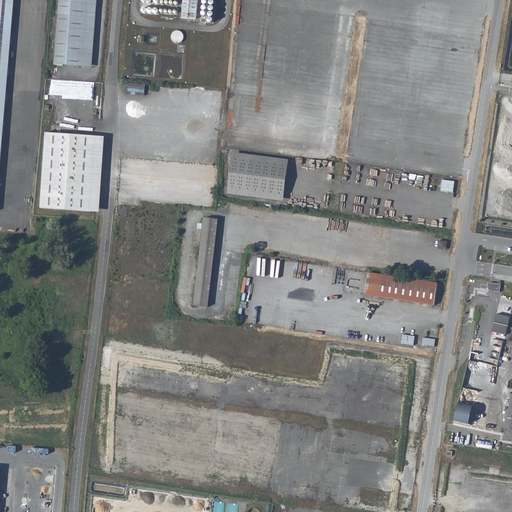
[(0,0),(0,160),(3,117),(12,0),(0,0)]
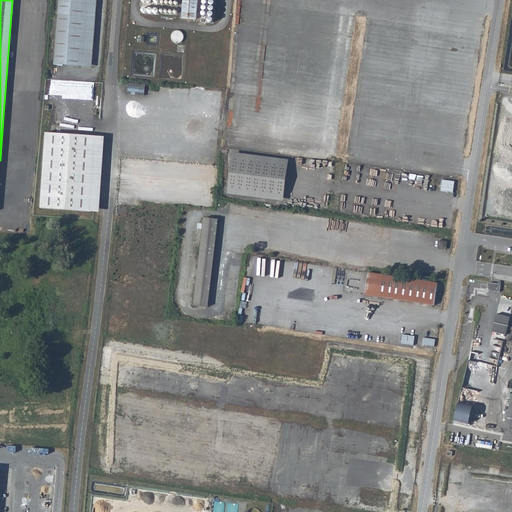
[(97,0),(60,0),(55,66),(92,69),(97,0)]
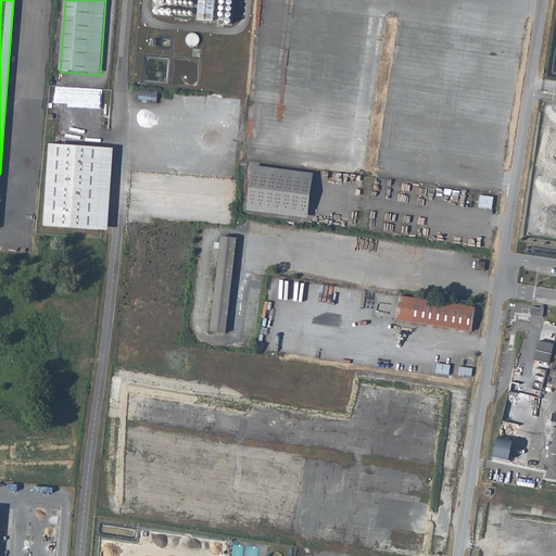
[(212,0),(196,0),(194,20),(211,21),(212,0)]
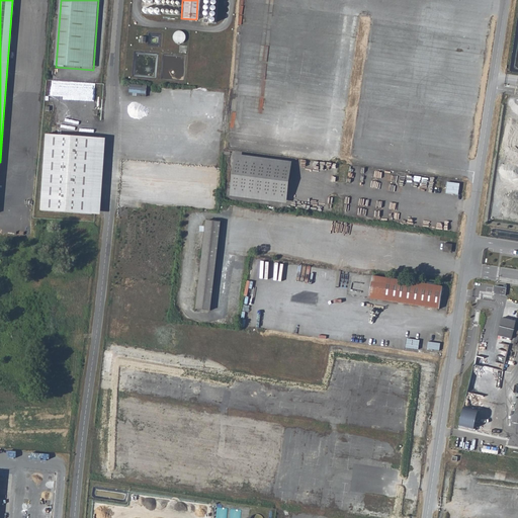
[(185,42),(185,31),(175,31),(175,42),(185,42)]
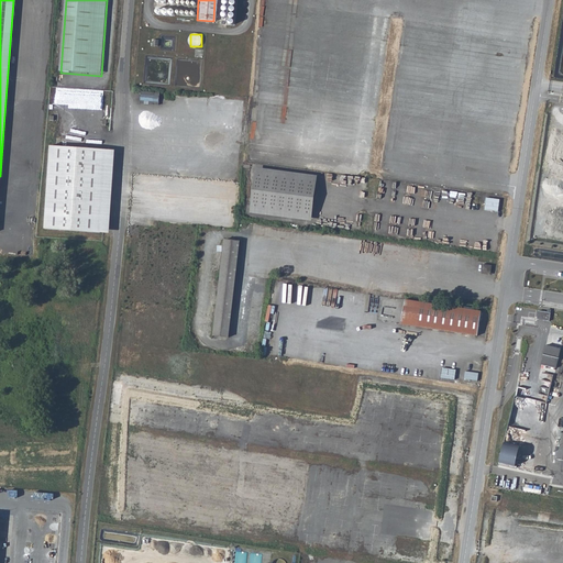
[(145,103),(155,105),(156,94),(139,91),(136,103),(142,103),(142,101),(145,101),(145,103)]
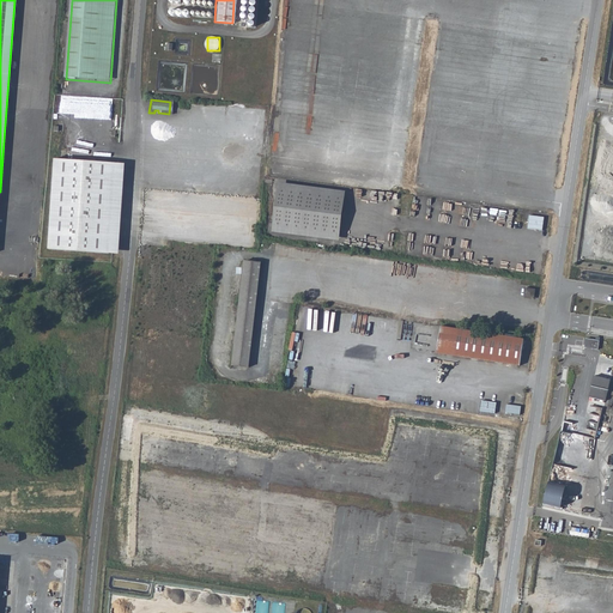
[(105,254),(110,164),(52,161),(46,250),(105,254)]
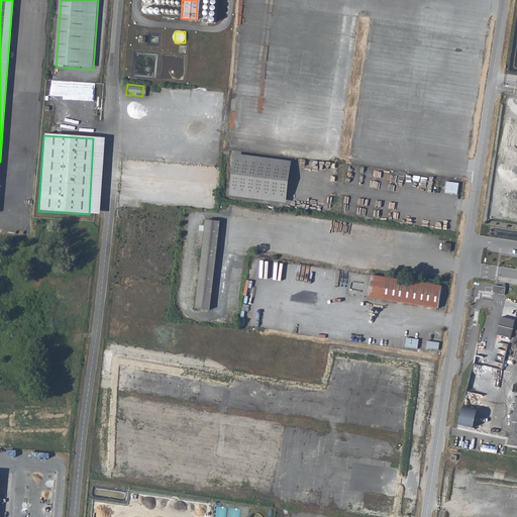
[(93,138),(89,214),(97,215),(102,139),(93,138)]
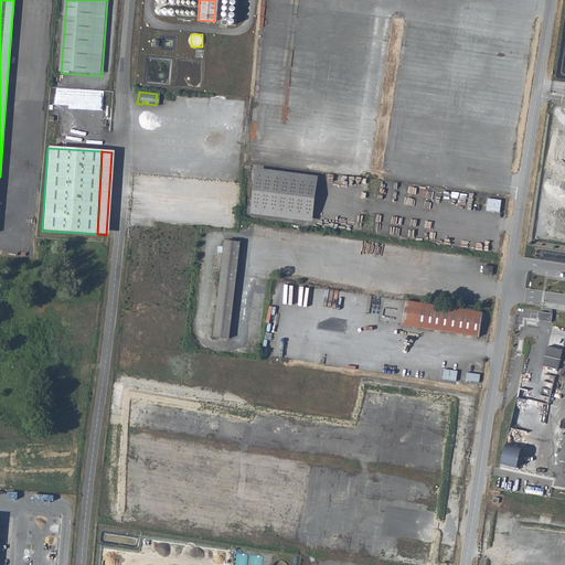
[(317,180),(256,172),(252,211),(312,219),(317,180)]
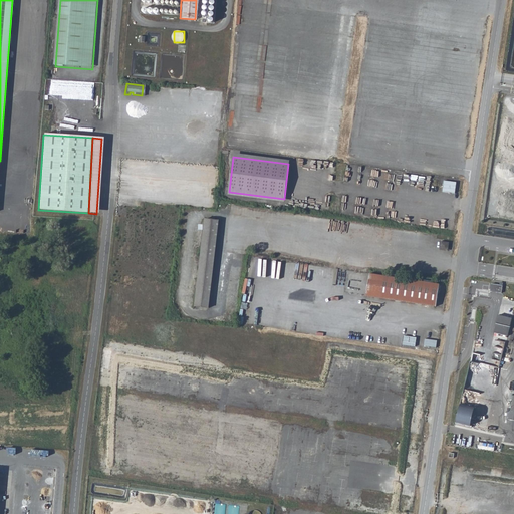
[(456,183),(444,181),(443,192),(455,193),(456,183)]
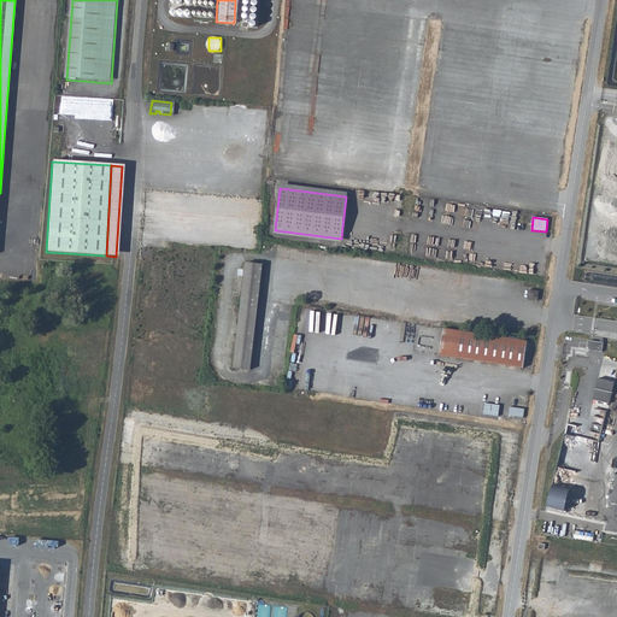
[(244,262),(228,366),(245,369),(260,264),(244,262)]
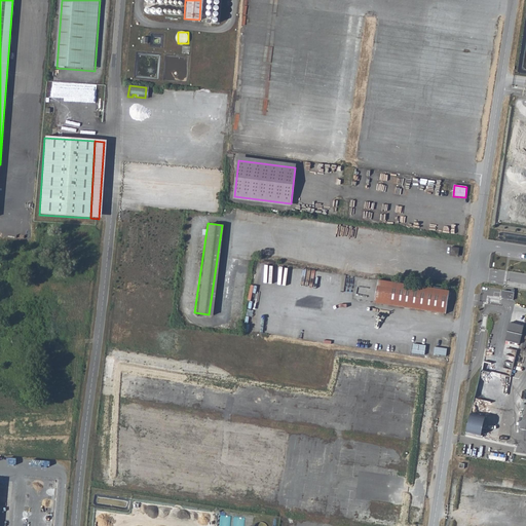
[(381,282),(377,305),(391,307),(395,284),(381,282)]
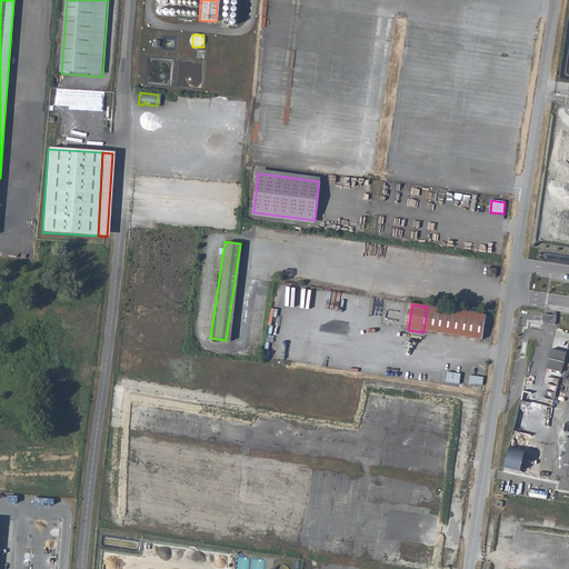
[(423,332),(485,340),(488,316),(427,307),(423,332)]
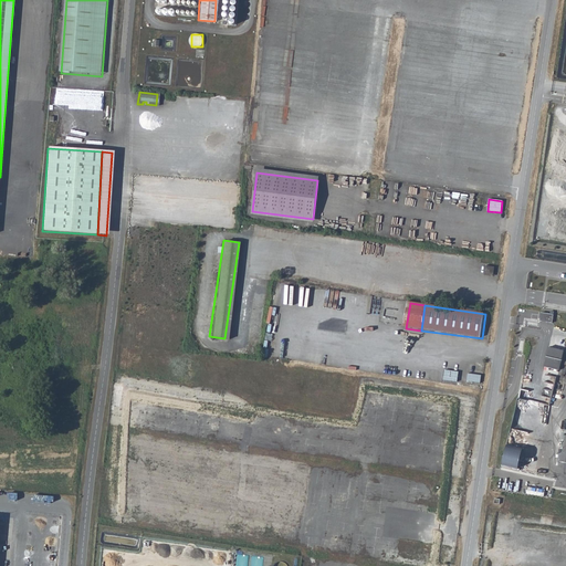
[(555,313),(542,312),(542,321),(554,322),(555,313)]
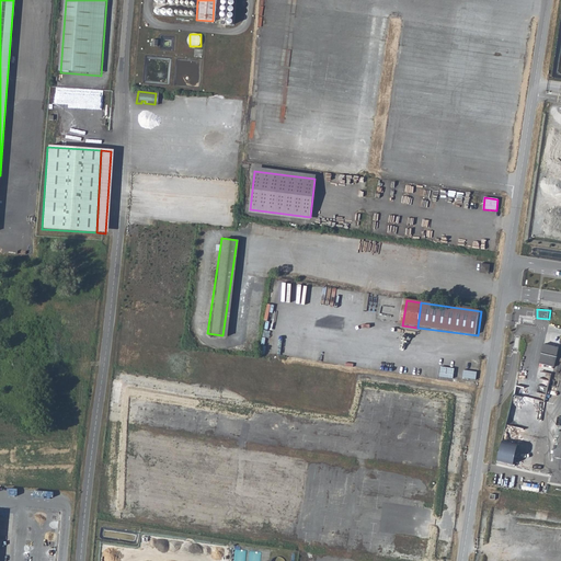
[(540,363),(556,366),(560,346),(545,343),(540,363)]
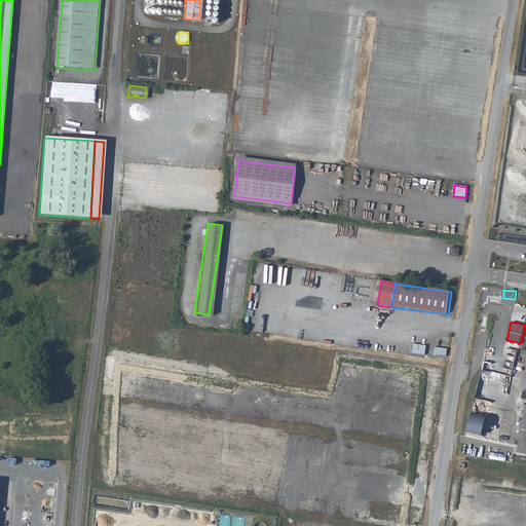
[(448,354),(451,337),(444,336),(443,341),(437,340),(434,359),(447,361),(448,354)]
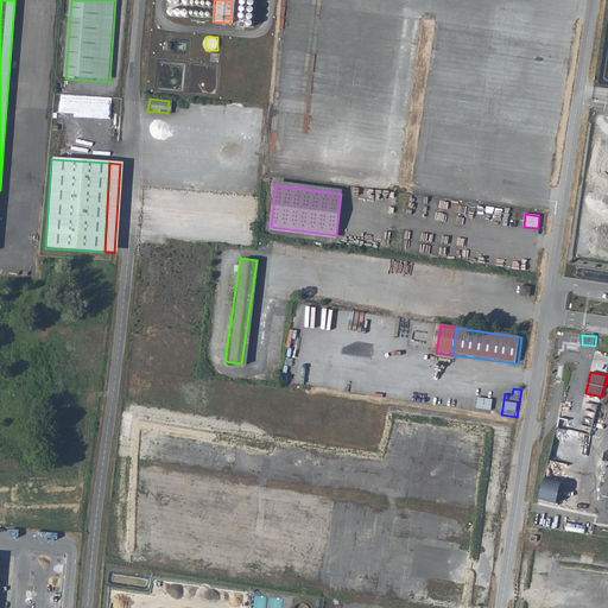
[(479,397),(477,407),(492,409),(493,398),(479,397)]
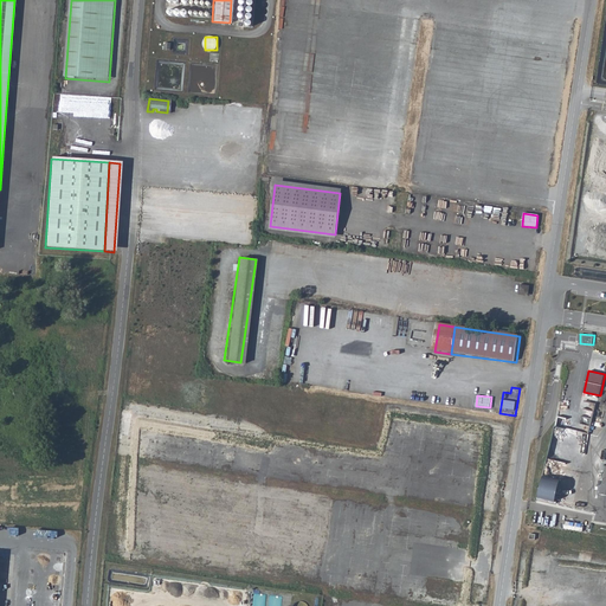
[(13,585),(13,595),(25,597),(25,586),(13,585)]
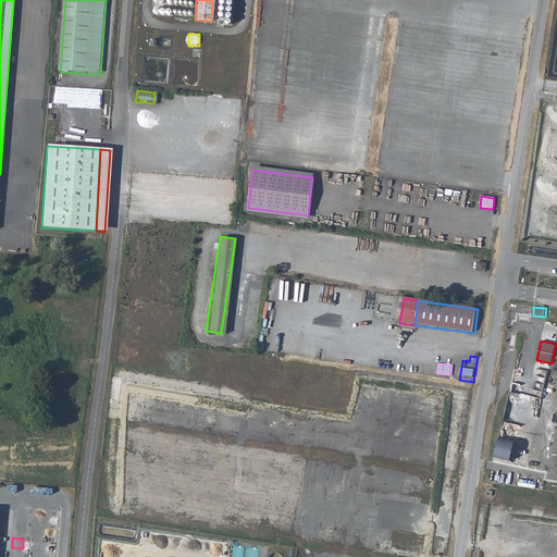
[(27,541),(25,556),(37,556),(39,542),(27,541)]
